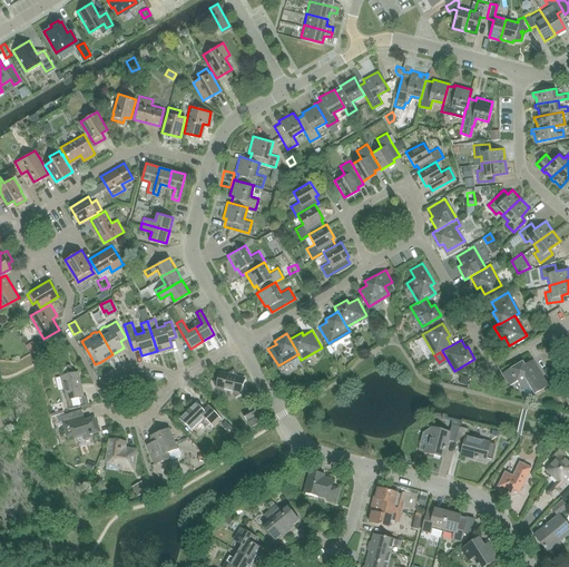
[(522,360),(501,372),(509,384),(517,379),(521,387),(528,383),(533,392),(547,384),(532,358),(523,363),(522,360)]
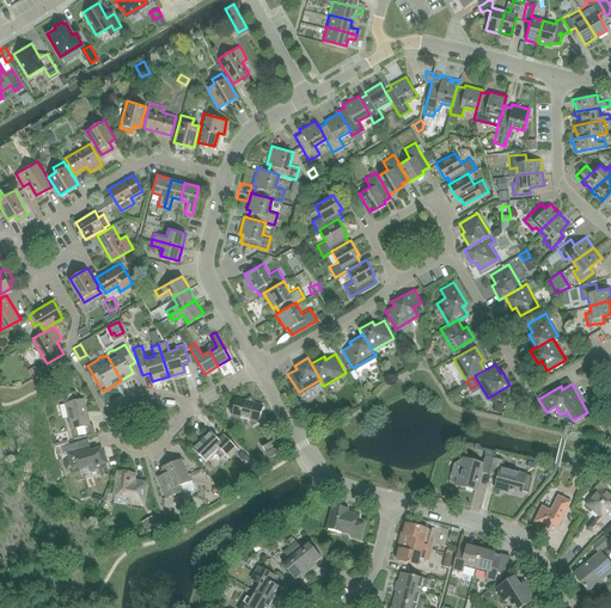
[(74,388),(63,392),(62,393),(63,399),(66,400),(72,428),(91,423),(85,397),(79,398),(77,391),(74,388)]
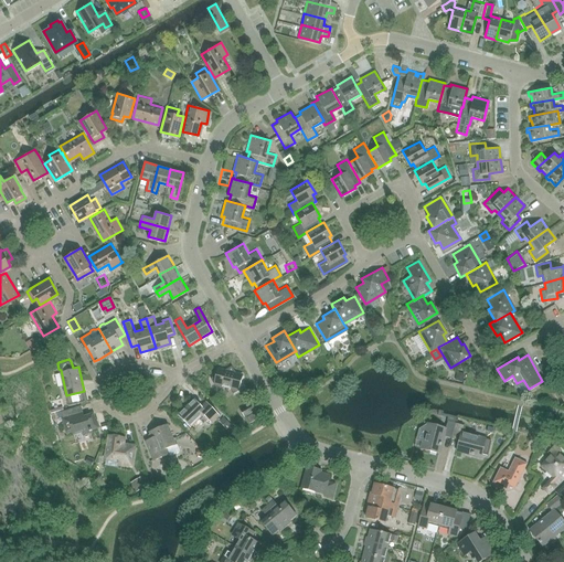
[(217,373),(211,378),(216,388),(224,383),(229,384),(233,392),(244,385),(240,379),(241,378),(242,375),(240,372),(237,372),(236,372),(232,366),(224,369),(223,368),(221,367),(217,369),(216,372),(217,373)]
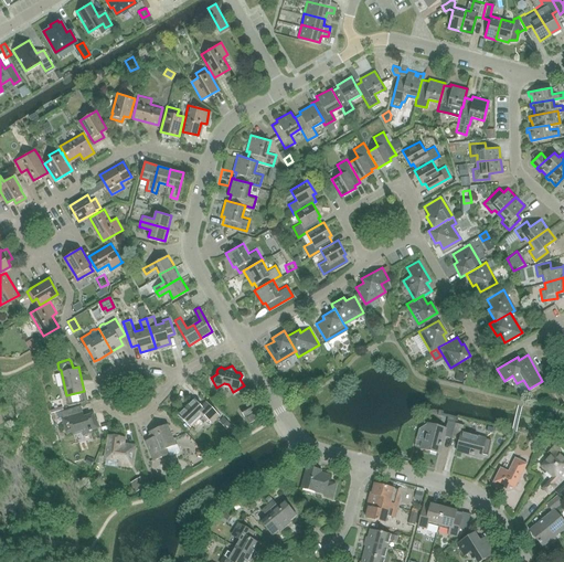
[(192,379),(188,383),(195,390),(199,385),(192,379)]
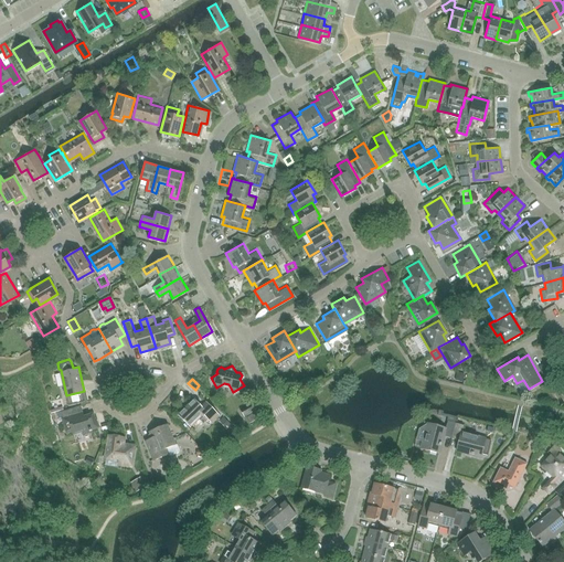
[(193,396),(177,413),(190,425),(202,413),(211,421),(219,413),(205,399),(201,404),(193,396)]
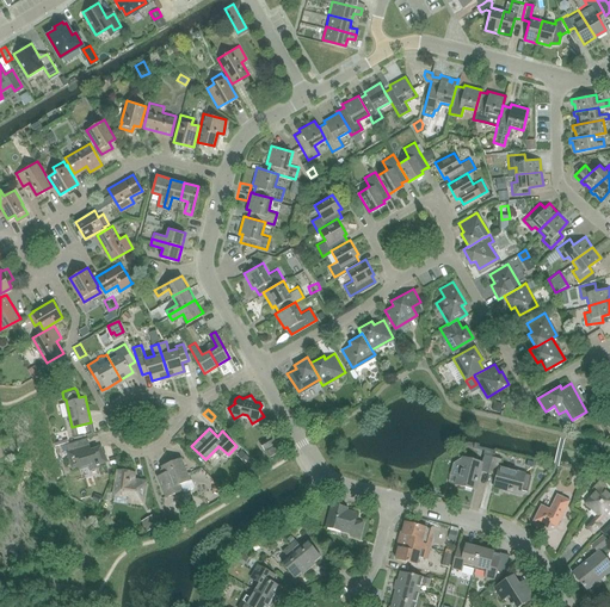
[(263,448),(281,438),(276,431),(259,440),(263,448)]
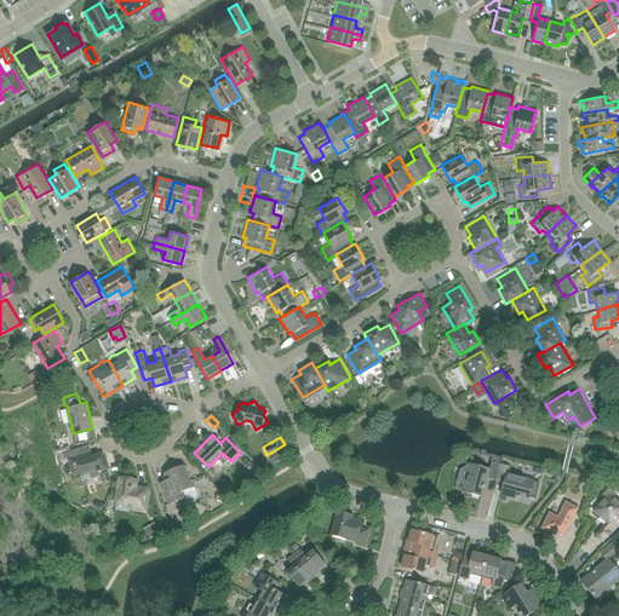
[(85,444),(67,449),(73,470),(75,471),(79,470),(80,473),(91,471),(91,475),(99,472),(99,470),(101,470),(101,468),(107,466),(108,465),(105,458),(104,458),(102,453),(101,452),(92,454),(91,452),(87,452),(85,444)]
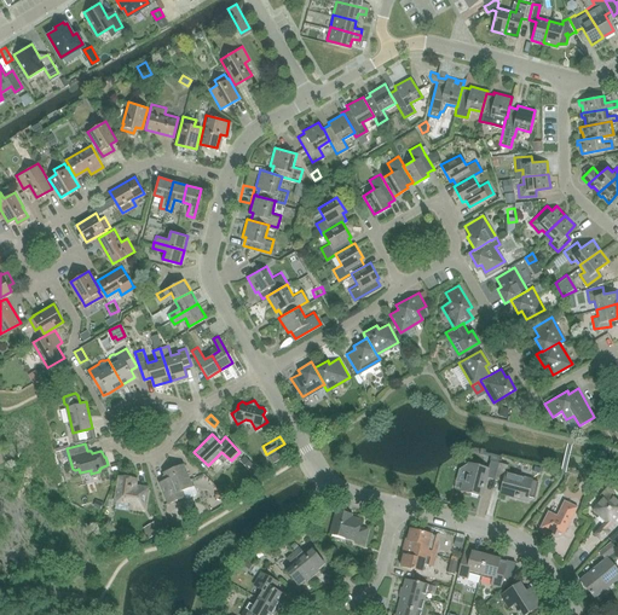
[(281,448),(269,454),(272,460),(284,453),(281,448)]
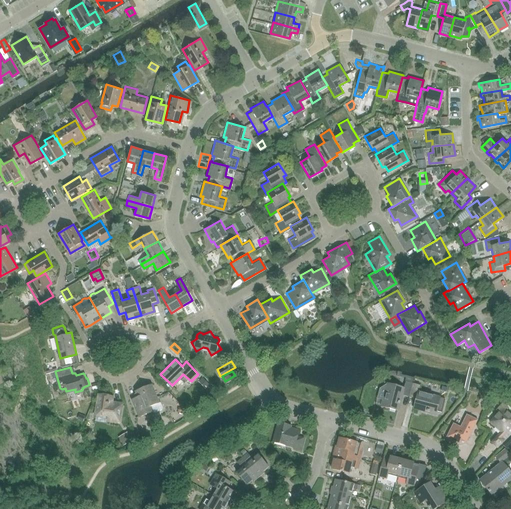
[(402,392),(409,394),(412,381),(405,379),(403,385),(387,381),(381,404),(398,408),(402,392)]
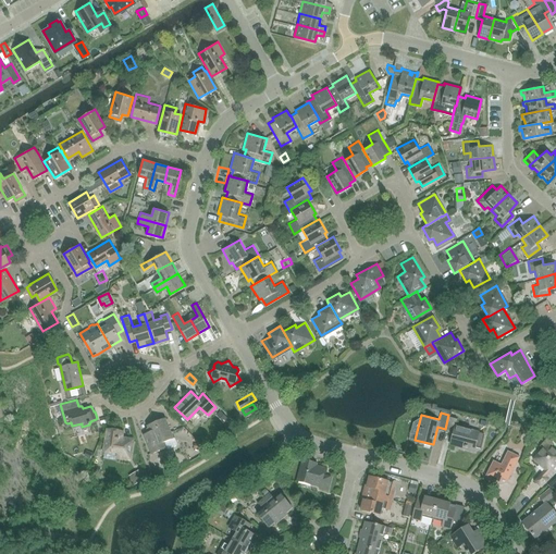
[(457,417),(448,415),(445,429),(453,431),(449,442),(473,448),(474,445),(480,446),(483,432),(478,431),(479,430),(455,423),(457,417)]
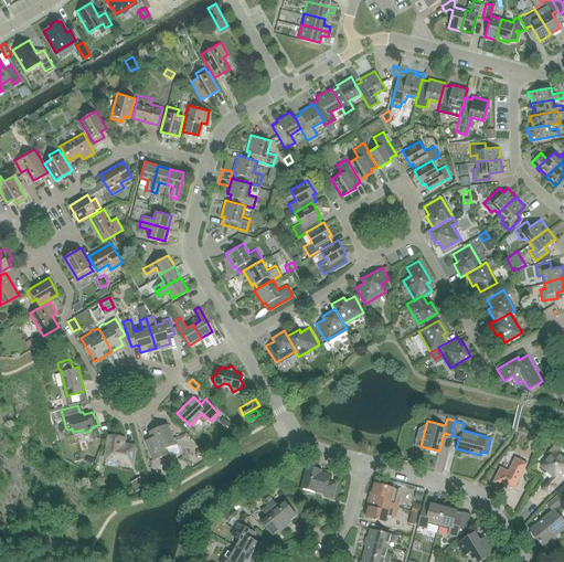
[(153,437),(146,441),(153,458),(167,454),(170,455),(177,452),(179,447),(177,443),(176,442),(168,424),(151,431),(153,437)]
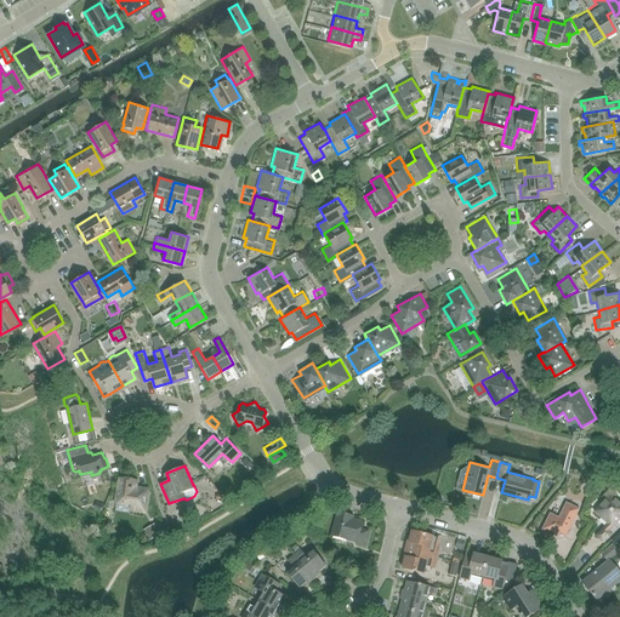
[(120,476),(117,500),(131,503),(131,507),(144,509),(148,489),(135,486),(136,479),(120,476)]
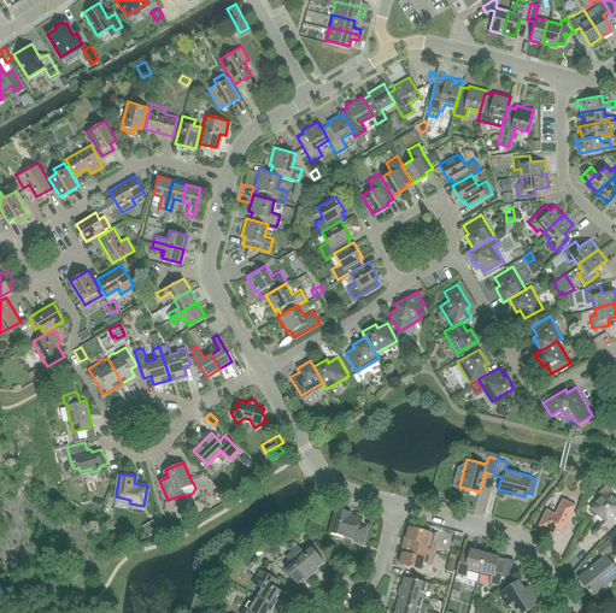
[(600,495),(590,506),(603,518),(600,522),(599,520),(591,530),(599,537),(608,528),(605,525),(615,512),(615,497),(610,493),(612,489),(605,483),(597,491),(600,495)]
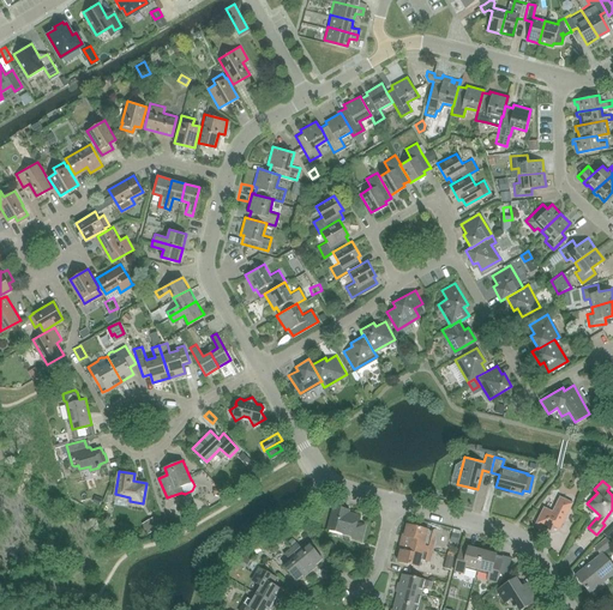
[(544,505),(535,521),(550,529),(552,524),(559,527),(572,501),(559,494),(552,509),(544,505)]
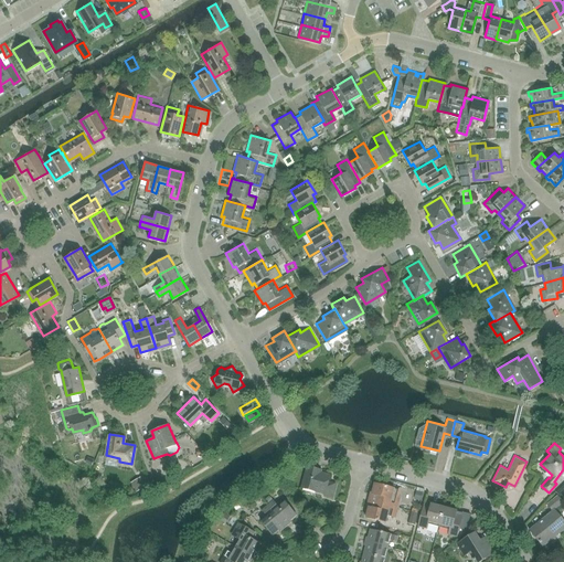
[(307,465),(300,485),(325,491),(323,494),(332,497),(337,481),(328,479),(330,473),(316,469),(316,467),(307,465)]
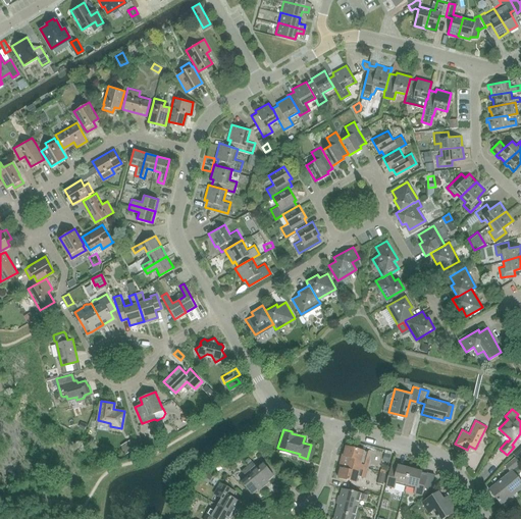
[(345,445),(341,461),(366,467),(368,458),(366,457),(368,450),(345,445)]
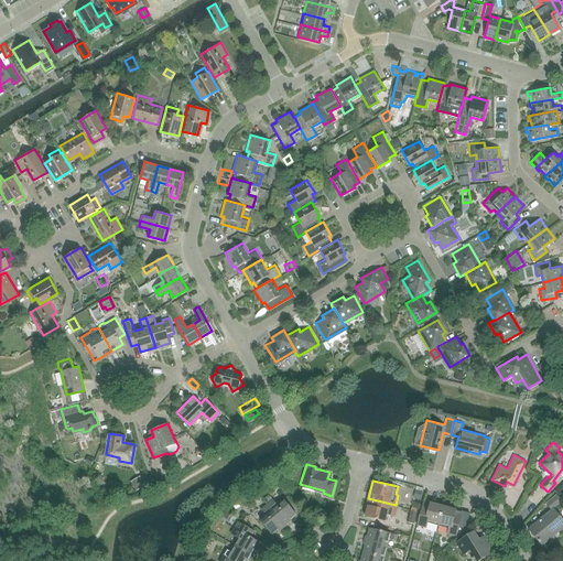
[(420,497),(422,488),(414,487),(412,495),(420,497)]
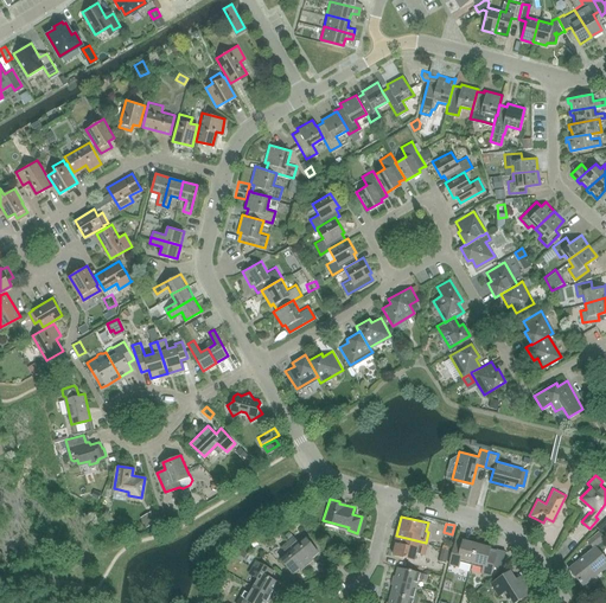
[(592,546),(568,566),(582,584),(605,564),(605,557),(595,545),(604,538),(598,530),(587,539),(592,546)]
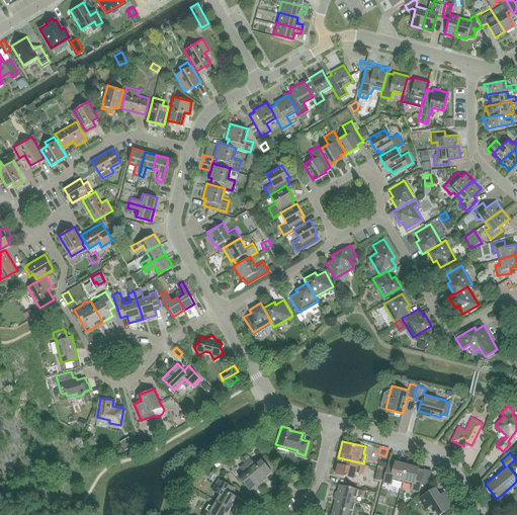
[(250,456),(244,460),(261,482),(266,477),(265,476),(270,470),(260,458),(255,462),(250,456)]
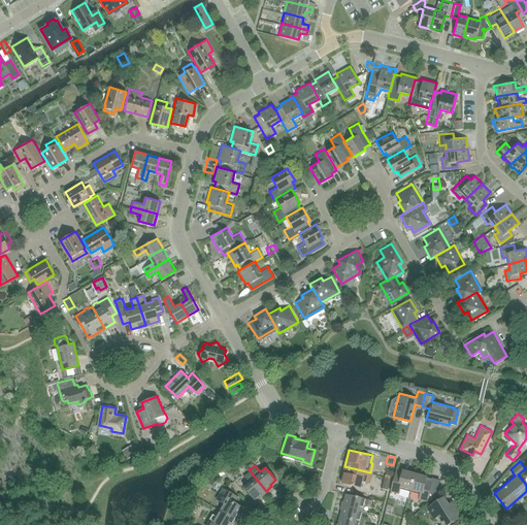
[(370,472),(344,466),(341,482),(360,486),(361,480),(368,481),(370,472)]
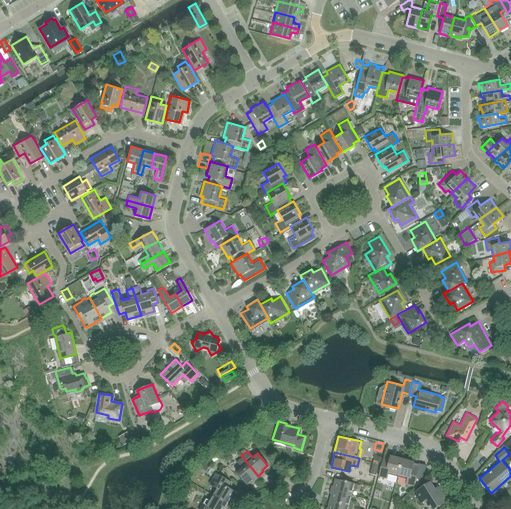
[(387,472),(396,475),(401,457),(390,454),(388,460),(382,459),(378,475),(386,477),(387,472)]
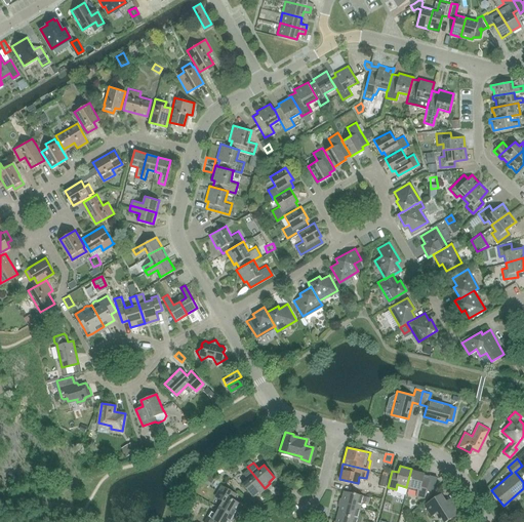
[(265,488),(247,467),(242,472),(247,478),(241,483),(252,495),(257,491),(258,492),(265,488)]
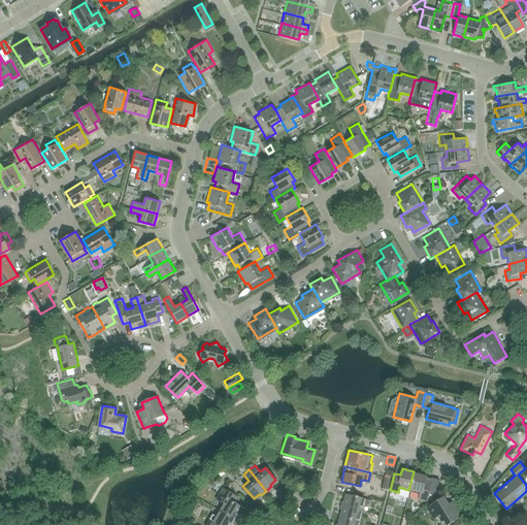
[(414,471),(408,490),(419,492),(418,497),(426,499),(428,491),(434,493),(438,479),(431,477),(429,481),(425,480),(426,474),(414,471)]
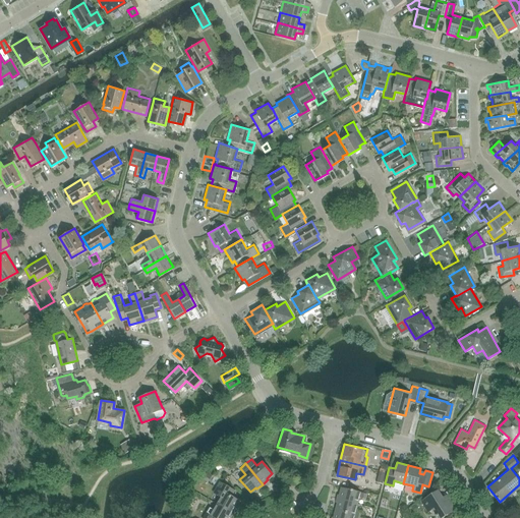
[(379,469),(376,480),(382,482),(385,470),(379,469)]
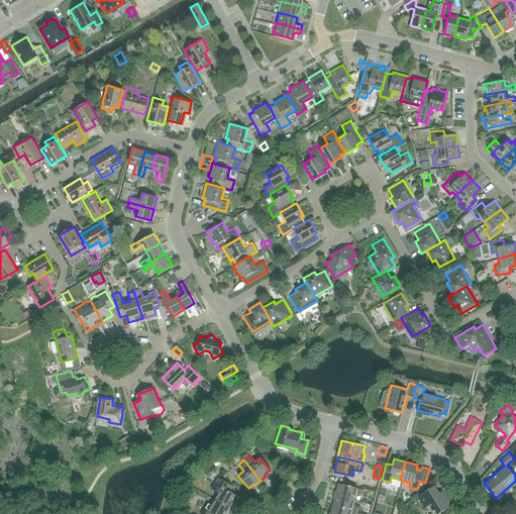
[(219,493),(215,499),(229,507),(235,495),(228,491),(231,486),(220,479),(214,490),(219,493)]
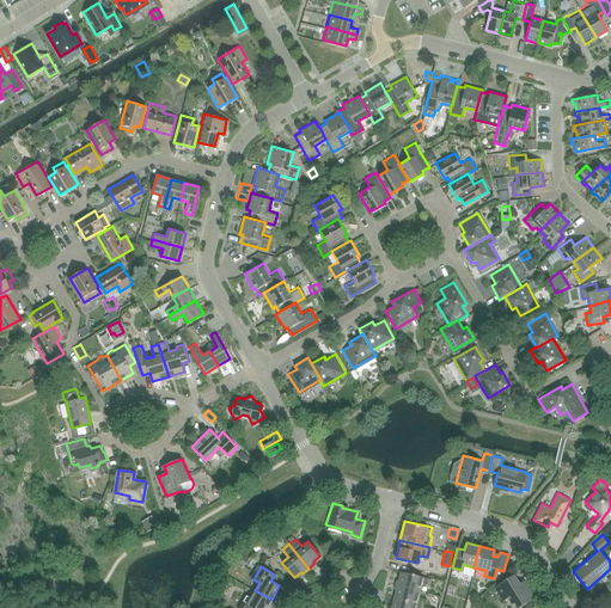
[(397,578),(396,583),(420,589),(422,582),(428,584),(431,578),(402,570),(399,579),(397,578)]
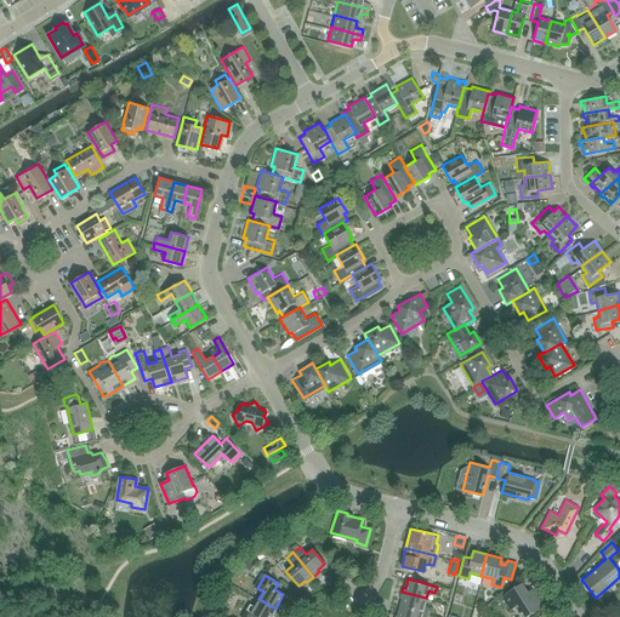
[(522,582),(504,594),(511,605),(511,606),(512,606),(515,606),(516,605),(522,615),(523,616),(524,616),(525,616),(527,616),(544,605),(544,604),(536,593),(534,593),(532,589),(530,589),(527,592),(522,582)]
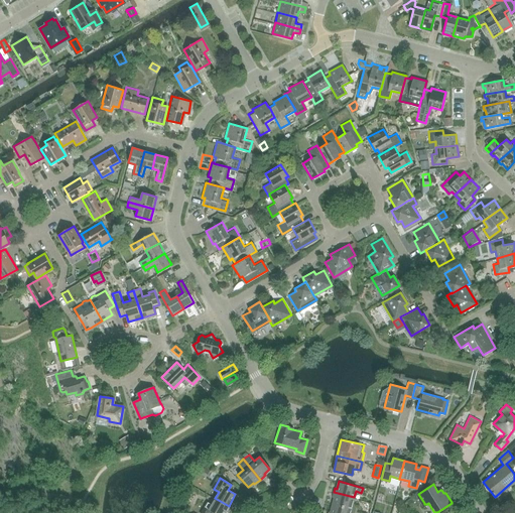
[(354,497),(334,492),(333,496),(335,496),(333,504),(357,510),(359,505),(352,503),(354,497)]
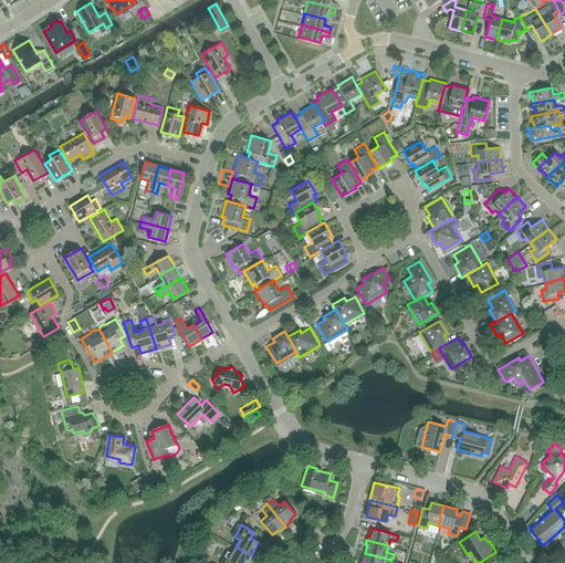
[(246,562),(251,555),(236,546),(232,554),(227,551),(220,562),(221,562),(246,562)]
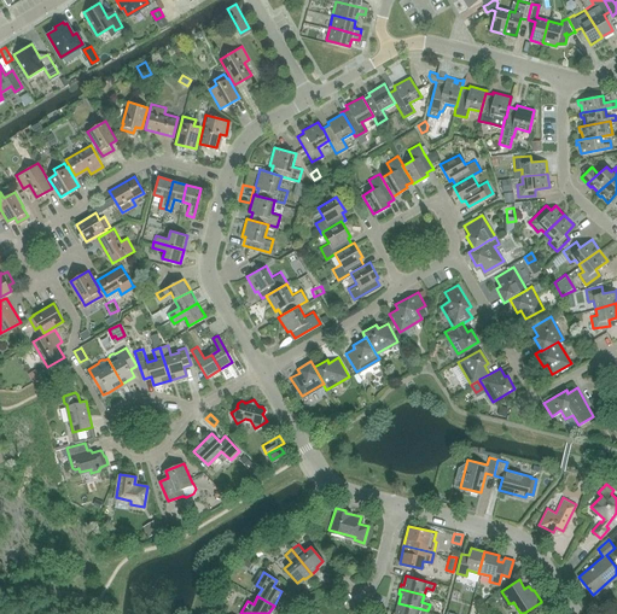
[(426,613),(428,610),(399,603),(396,612),(394,610),(393,613),(426,613)]
